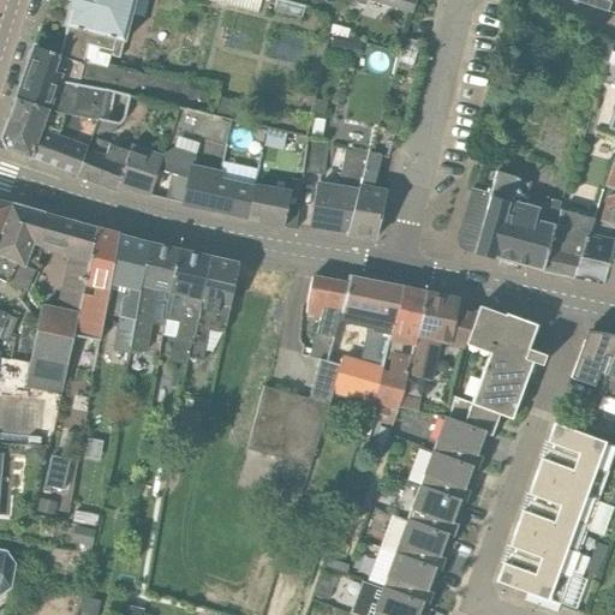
[(71,0),(65,28),(69,28),(60,55),(84,64),(108,67),(111,57),(119,59),(124,43),(125,43),(136,0),(71,0)]
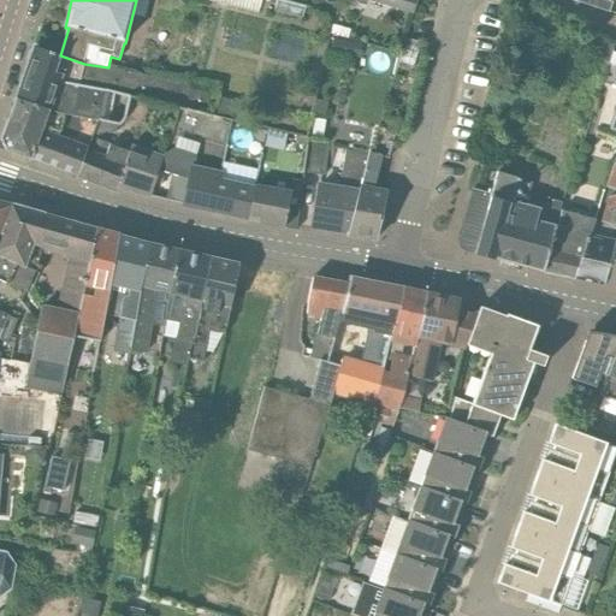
[(380,0),(414,12),(416,0),(380,0)]
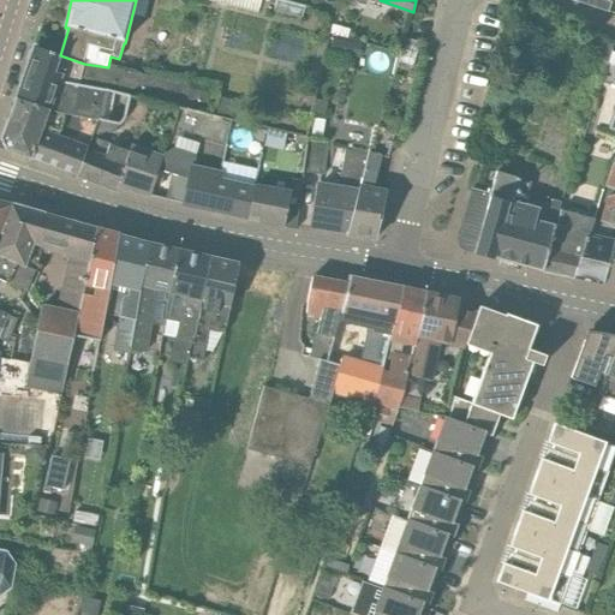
[(608,12),(611,3),(607,1),(607,0),(590,0),(589,6),(608,12)]
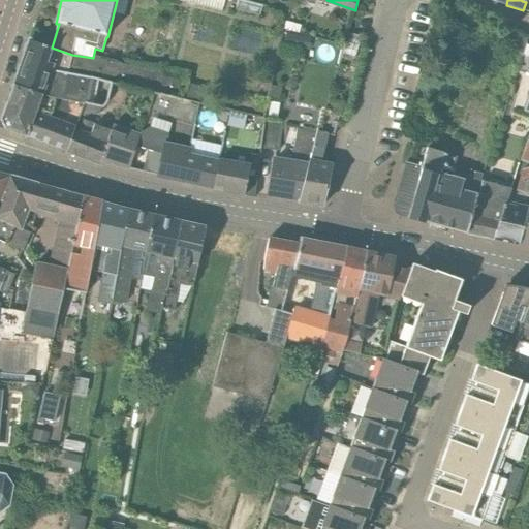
[(519,65),(528,39),(501,30),(493,56),(519,65)]
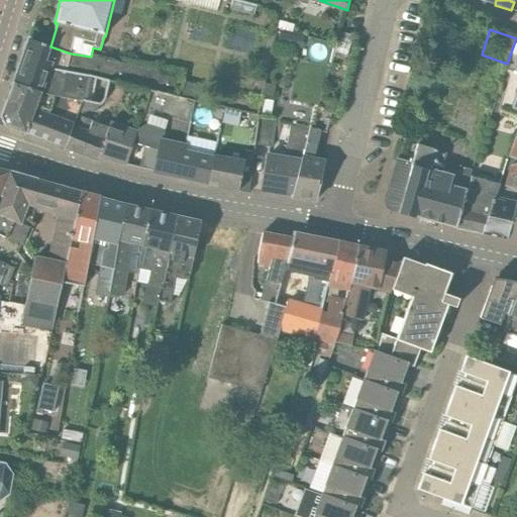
[(347,57),(353,35),(340,32),(334,54),(347,57)]
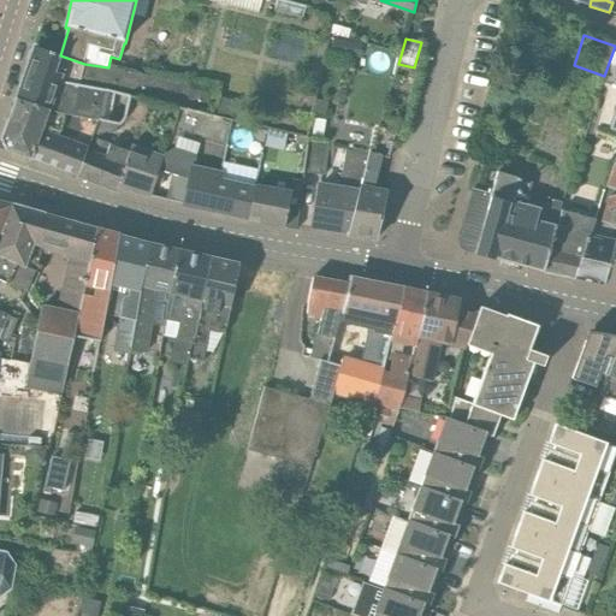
[(332,53),(347,55),(349,41),(333,40),(332,53)]
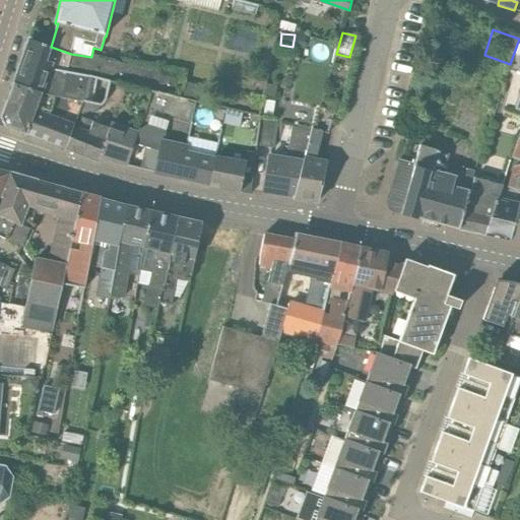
[(51,48),(29,39),(14,83),(53,96),(101,106),(106,100),(123,104),(128,86),(178,98),(182,74),(159,72),(91,57),(71,54),(51,47),(51,48)]
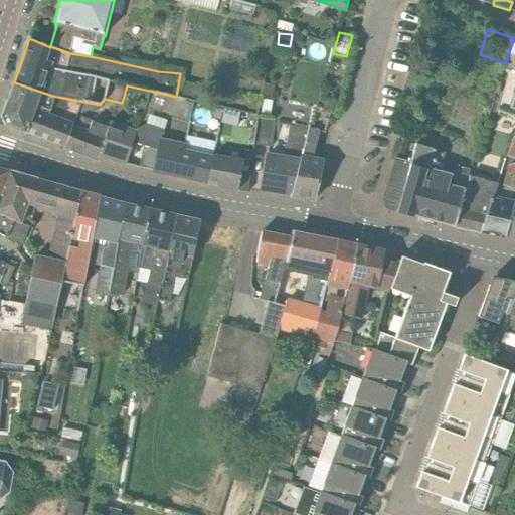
[(52,96),(14,82),(13,83),(8,98),(36,108),(74,123),(79,109),(71,106),(53,103),(54,101),(52,96)]
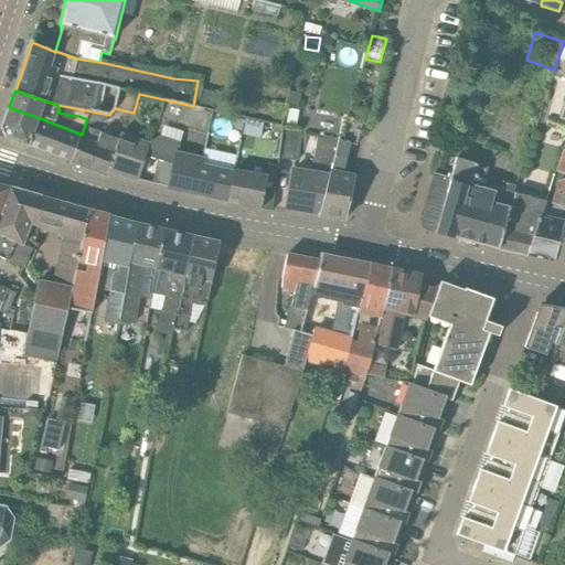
[(209,110),(212,95),(198,92),(194,107),(209,110)]
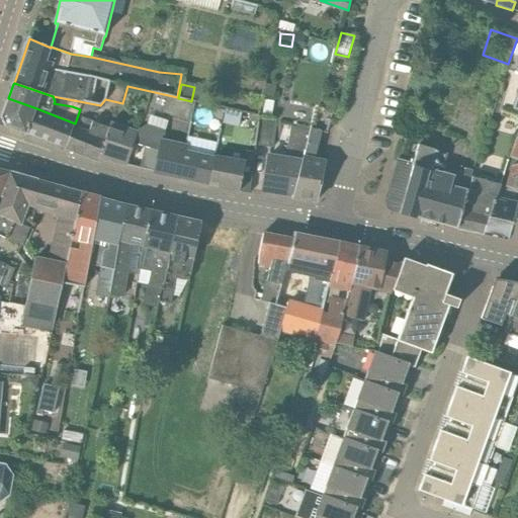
[(26,134),(36,108),(8,98),(1,118),(4,125),(26,134)]
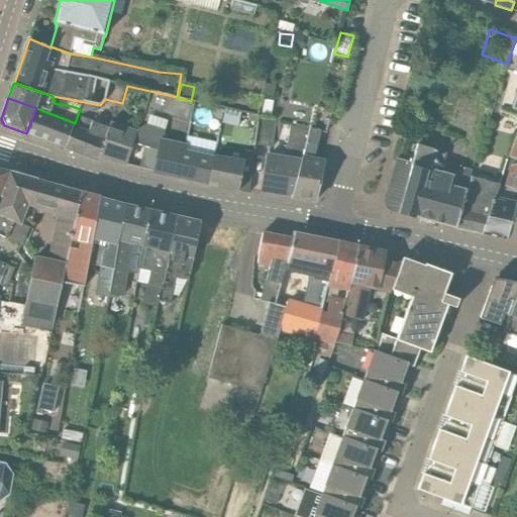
[(66,148),(73,127),(75,123),(36,108),(26,133),(26,134),(31,137),(66,148)]
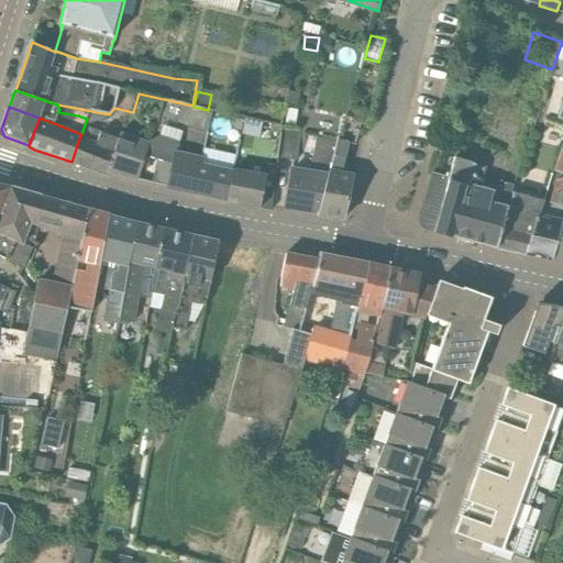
[(119,140),(98,132),(98,131),(89,128),(85,140),(79,139),(72,162),(108,175),(109,172),(122,133),(119,140)]
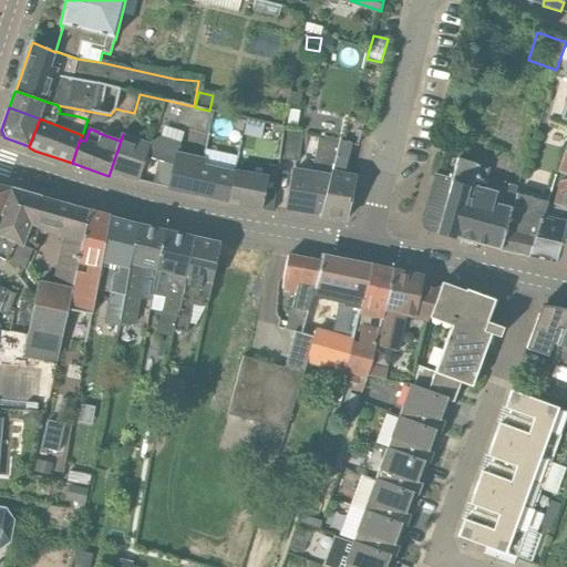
[(298,162),(302,132),(284,129),(279,160),(298,162)]
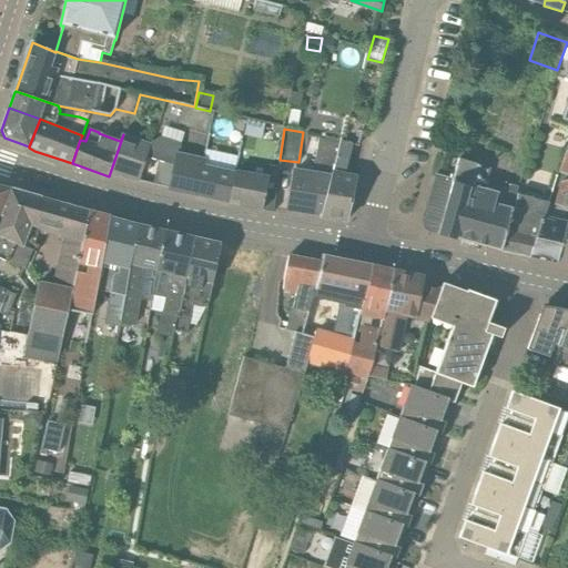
[(123,134),(110,173),(139,181),(146,156),(158,160),(154,184),(170,189),(178,153),(180,153),(183,143),(162,137),(151,143),(123,134)]
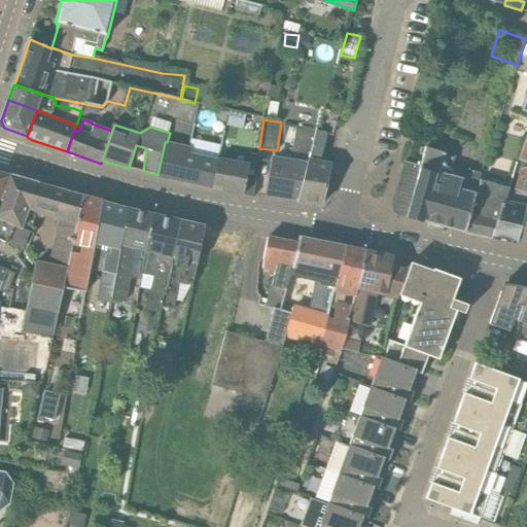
[(290,160),(274,156),(268,194),(297,199),(297,201),(299,202),(307,171),(309,159),(316,130),(294,127),(290,160)]
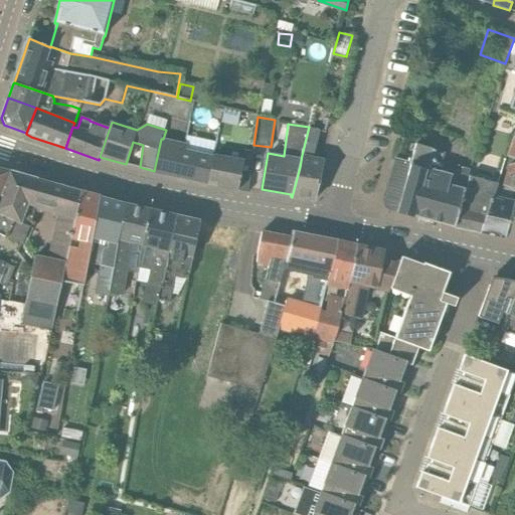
[(316,201),(326,153),(315,150),(320,130),(309,127),(302,155),(300,167),(292,197),(316,201)]
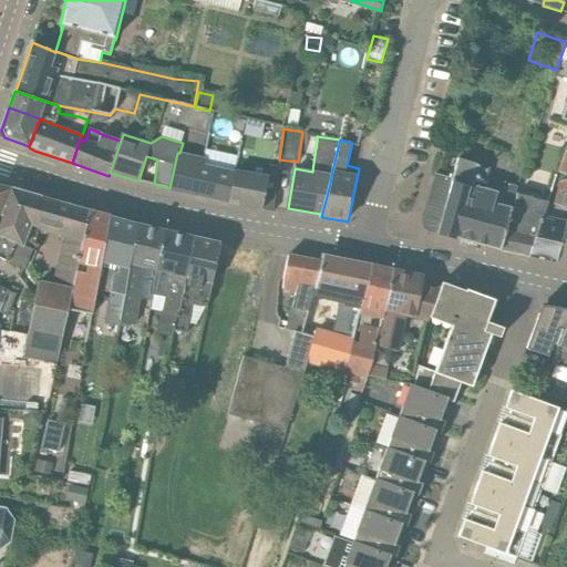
[(177,153),(169,188),(229,200),(230,198),(232,198),(236,172),(202,164),(203,158),(179,153),(177,153)]
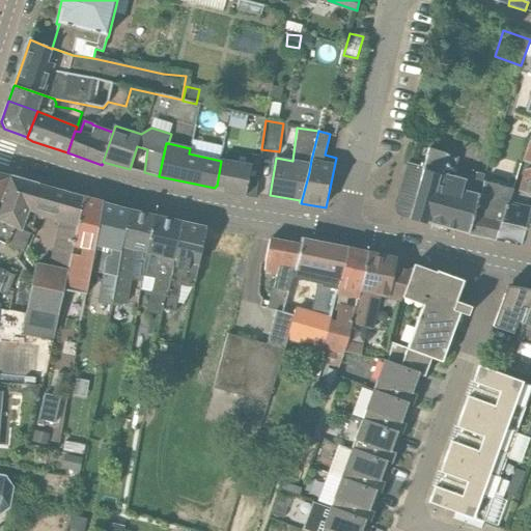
[(448,156),(429,148),(423,169),(407,164),(395,205),(395,207),(395,211),(397,213),(399,215),(402,217),(431,225),(430,230),(447,234),(448,229),(469,234),(479,198),(484,182),(483,182),(484,179),(471,176),(472,172),(455,168),(457,157),(449,154),(448,156)]
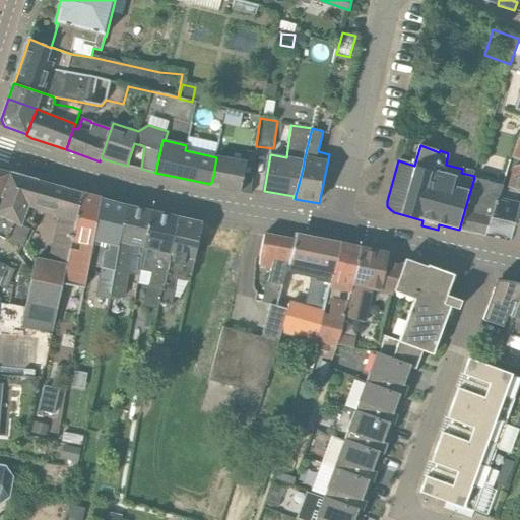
[(251,194),(256,153),(218,146),(216,157),(212,182),(219,184),(218,189),(251,194)]
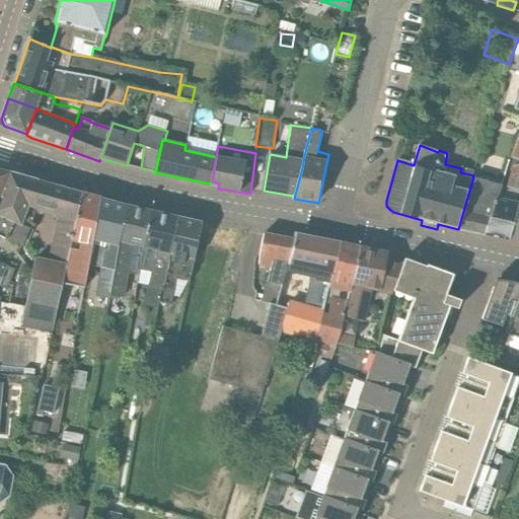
[(511,239),(518,208),(518,165),(517,165),(512,167),(507,188),(508,188),(505,199),(499,198),(486,235),(510,240),(510,238),(511,239)]
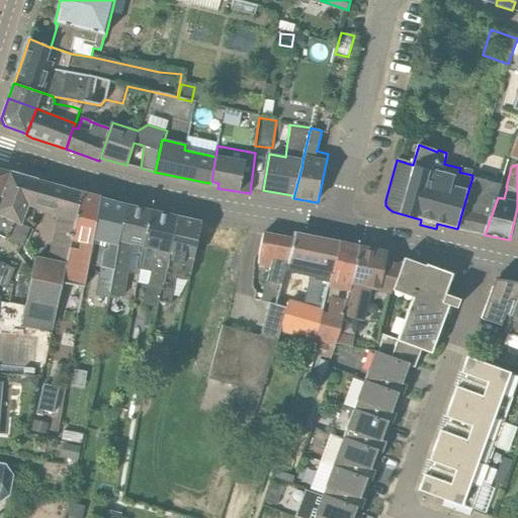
[(0,235),(7,239),(13,221),(2,217),(4,210),(0,208),(0,198),(9,173),(0,170),(0,235)]
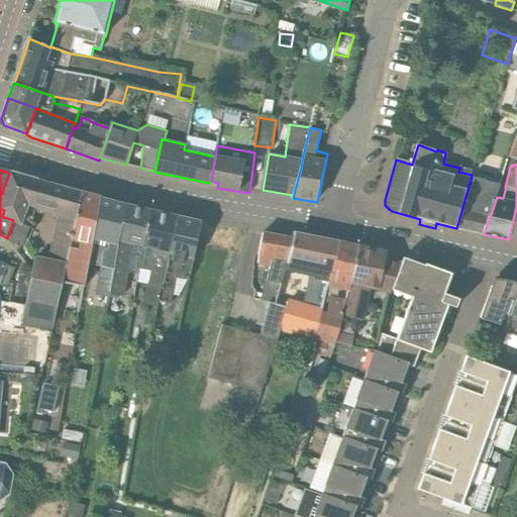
[(31,178),(9,173),(0,198),(0,208),(4,210),(2,216),(13,220),(7,238),(22,245),(30,227),(21,224),(28,206),(35,209),(36,206),(29,203),(38,179),(31,177),(31,178)]
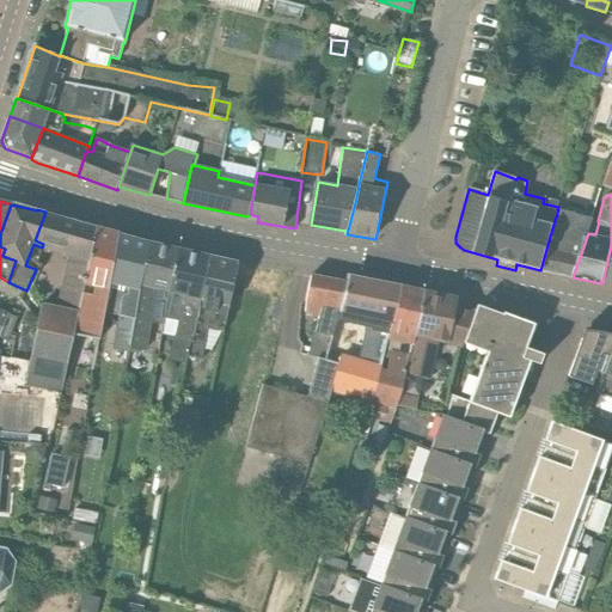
[(573,277),(588,233),(587,233),(591,219),(558,209),(552,228),(540,270),(573,277)]
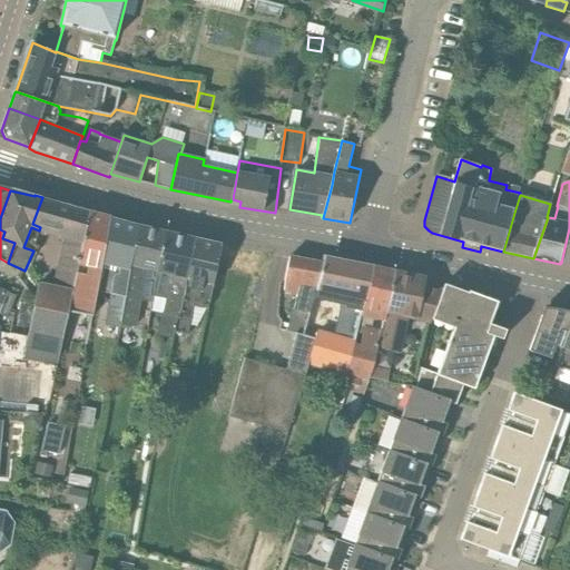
[(72,292),(78,259),(89,212),(89,209),(42,197),(32,224),(40,227),(39,231),(61,237),(50,286),(38,283),(23,360),(57,366),(68,312),(72,292)]
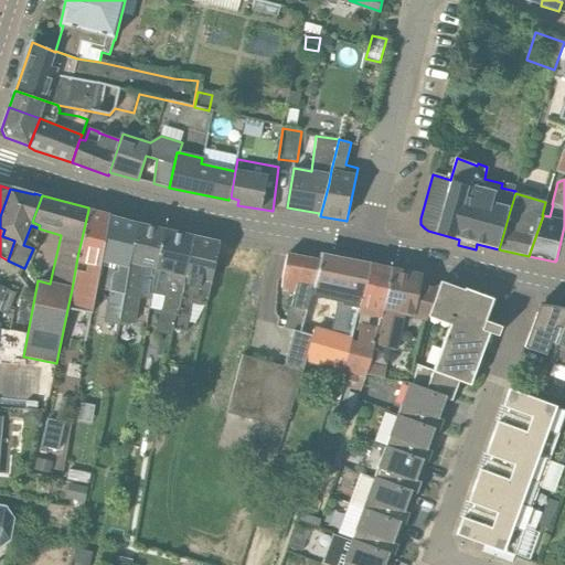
[(92,313),(96,288),(107,215),(88,210),(77,257),(72,289),(67,309),(92,313)]
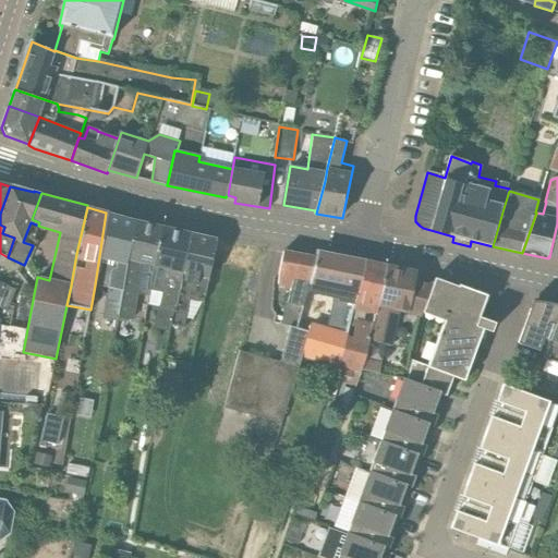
[(117,322),(117,318),(120,304),(133,220),(106,213),(95,284),(107,287),(102,318),(117,322)]
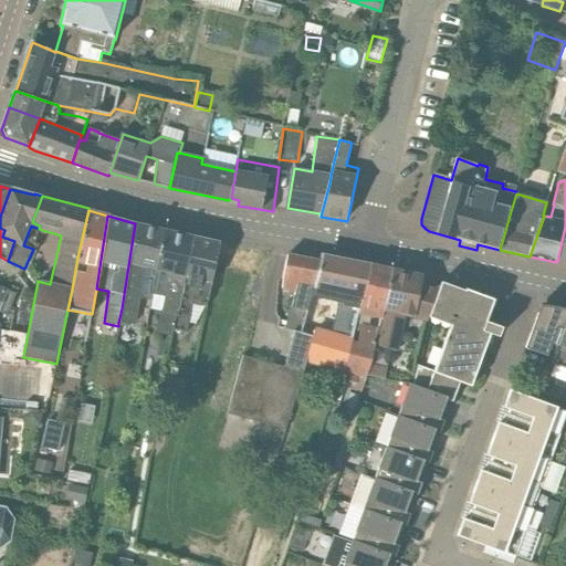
[(161,229),(135,223),(122,308),(118,323),(135,324),(139,299),(150,300),(152,294),(161,229)]
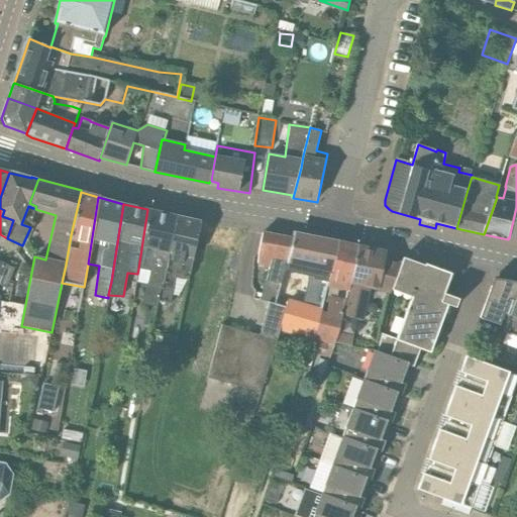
[(158,305),(175,216),(147,209),(138,269),(150,270),(144,303),(158,305)]
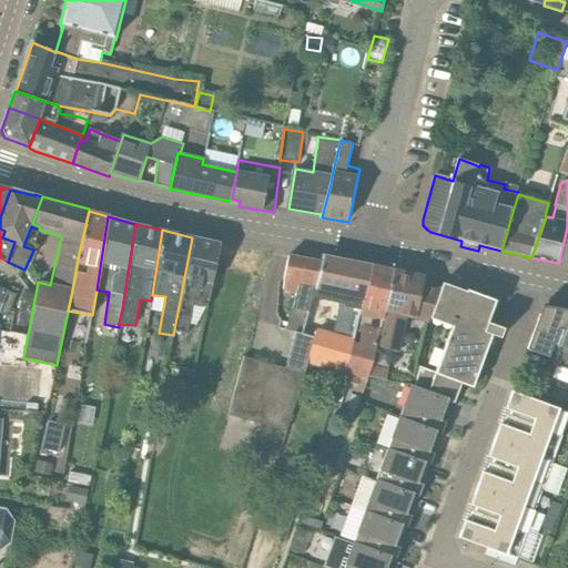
[(208,307),(213,281),(221,244),(192,237),(173,335),(186,337),(193,305),(208,307)]
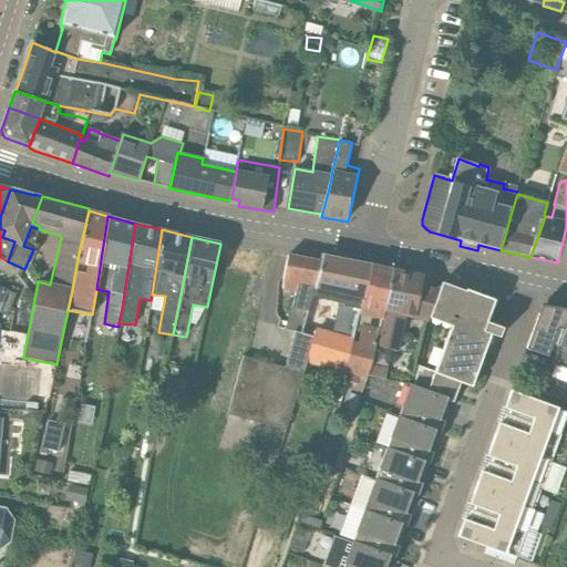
[(326,253),(312,301),(339,312),(333,326),(326,325),(320,339),(348,348),(371,265),(326,253)]
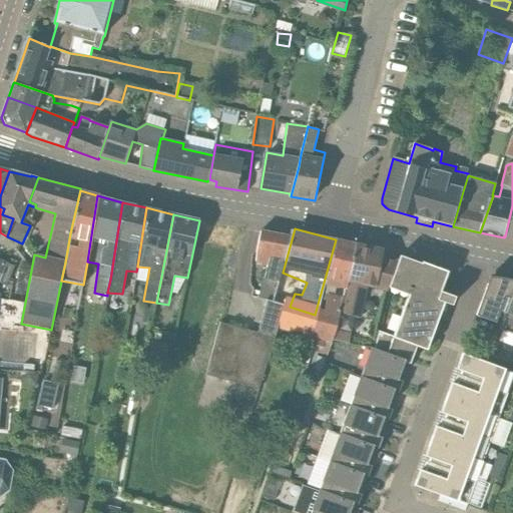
[(272,302),(278,282),(291,236),(261,231),(254,263),(268,265),(259,298),(267,300),(272,302)]
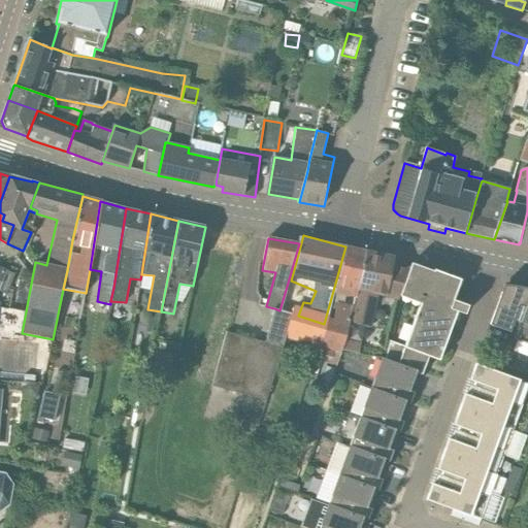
[(351,323),(365,252),(345,248),(339,281),(336,279),(334,289),(328,320),(330,320),(320,347),(317,358),(310,377),(309,381),(315,382),(324,356),(331,359),(328,366),(326,365),(319,385),(328,389),(342,351),(345,340),(351,326),(351,323)]
